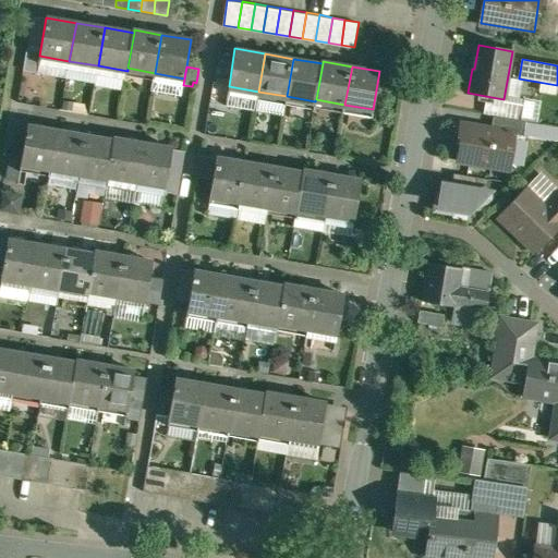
[(184,79),(155,73),(153,91),(181,96),(183,85),(184,79)]
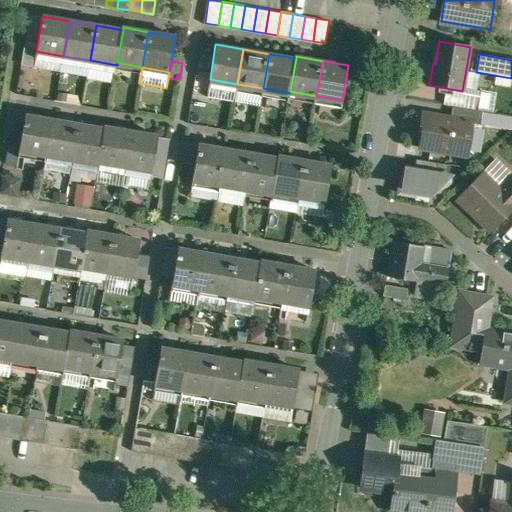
[(483,111),(453,106),(451,118),(472,121),(472,122),(481,124),(483,111)]
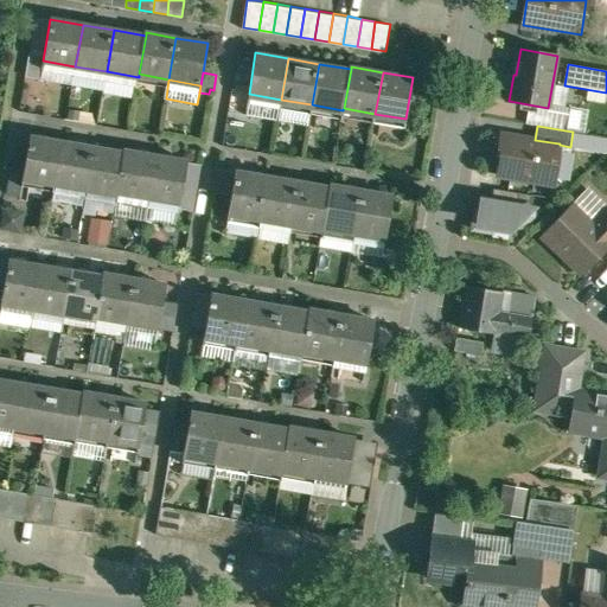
[(535,140),(504,134),(502,145),(504,146),(499,174),(553,184),(560,145),(560,144),(535,140)]
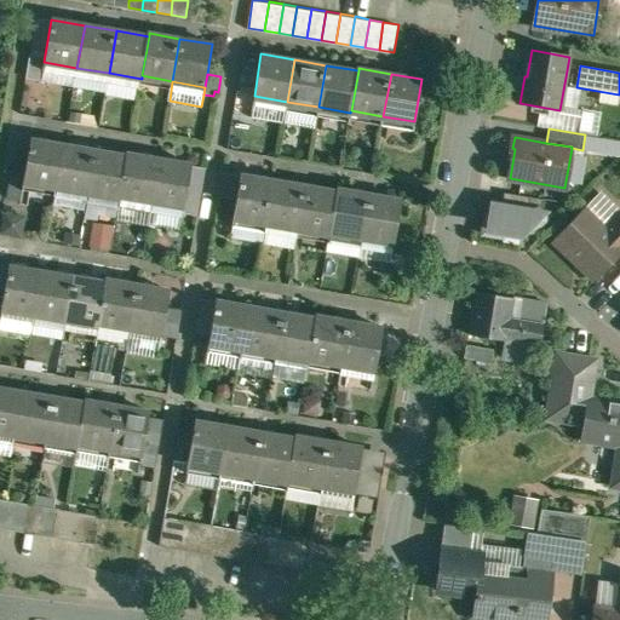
[(619,141),(587,137),(585,151),(619,155),(619,141)]
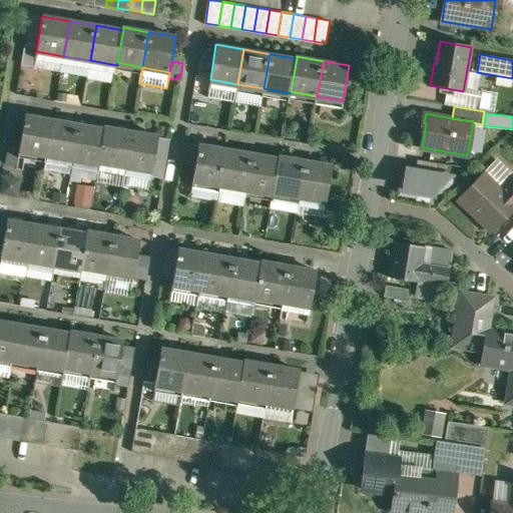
[(52,120),(24,115),(17,151),(46,156),(52,120)]
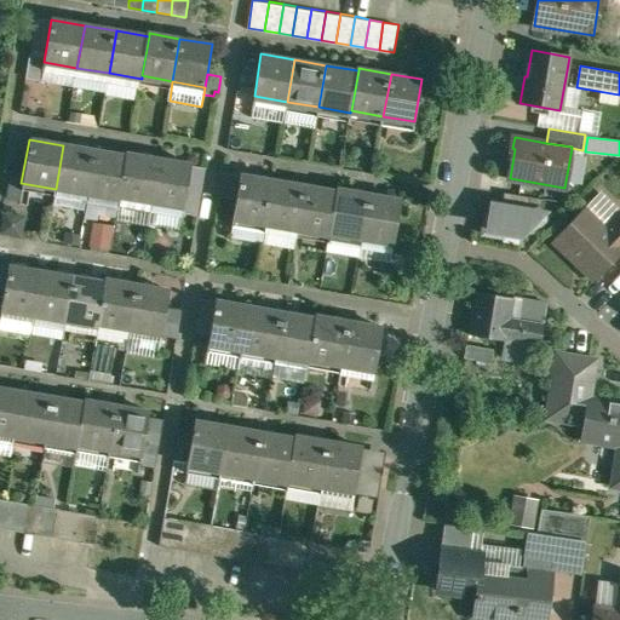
[(95,151),(63,145),(56,189),(87,194),(95,151)]
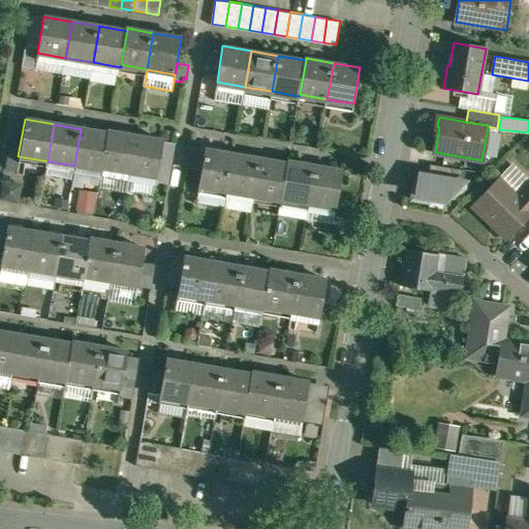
[(109,134),(81,129),(74,165),(102,170),(102,168),(109,134)]
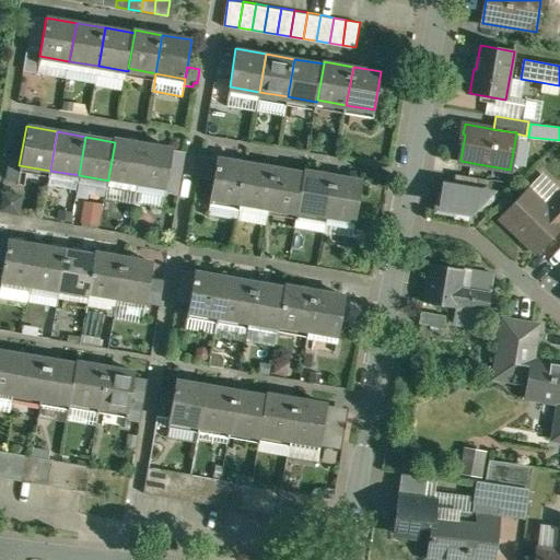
[(143,144),(115,139),(115,142),(108,178),(137,183),(143,144)]
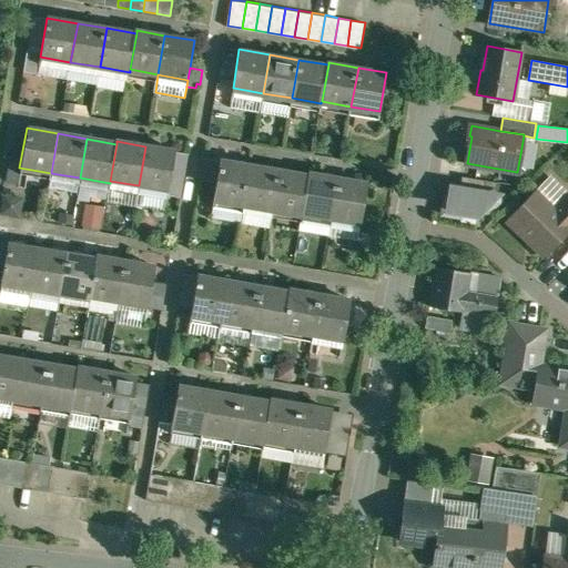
[(174,152),(145,146),(139,185),(168,191),(174,152)]
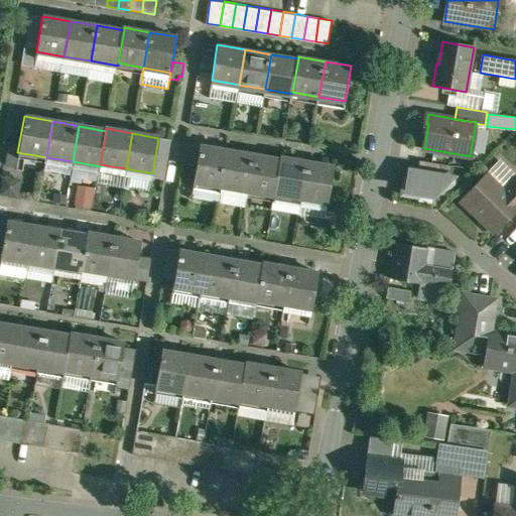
[(228,151),(201,147),(195,180),(222,185),(228,151)]
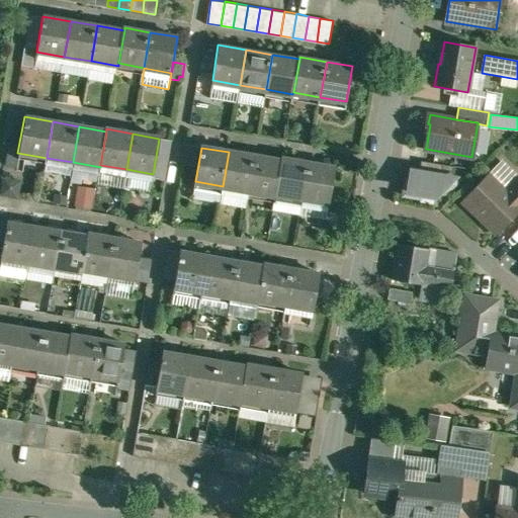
[(256,157),(229,152),(223,186),(250,191),(256,157)]
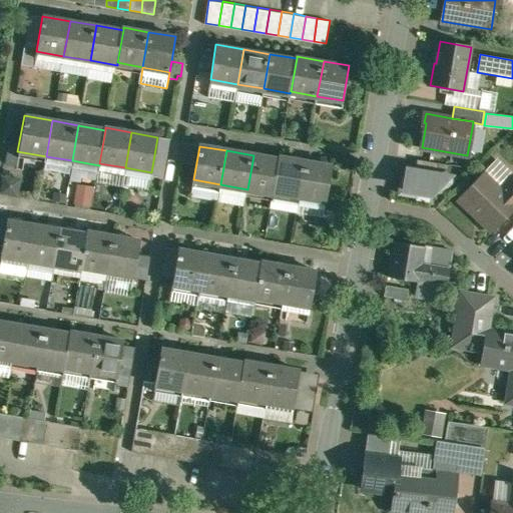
[(279,159),(253,155),(247,189),(273,194),(273,192),(279,159)]
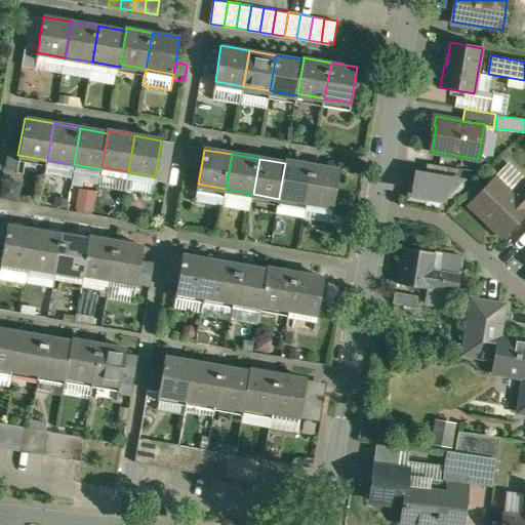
[(313,166),(285,162),(285,163),(279,197),(308,202),(313,166)]
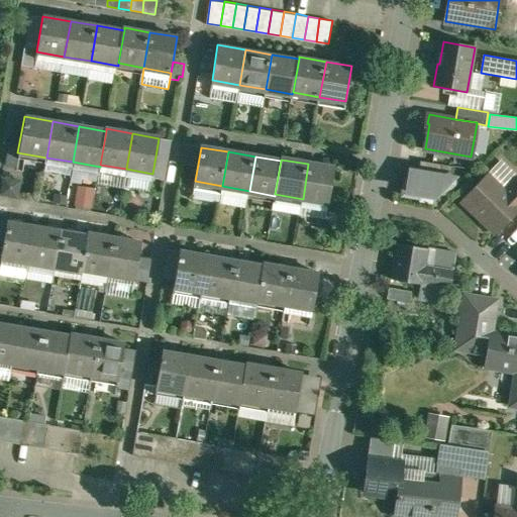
[(454,167),(421,161),(419,172),(452,178),(454,167)]
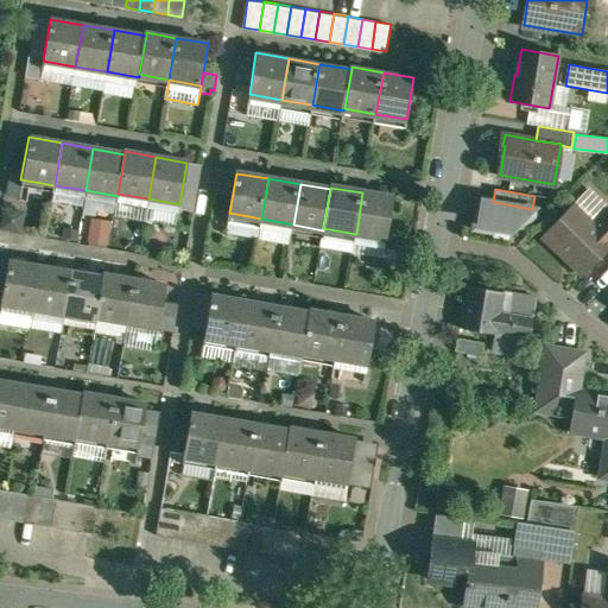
[(394,198),(362,192),(356,234),(387,240),(394,198)]
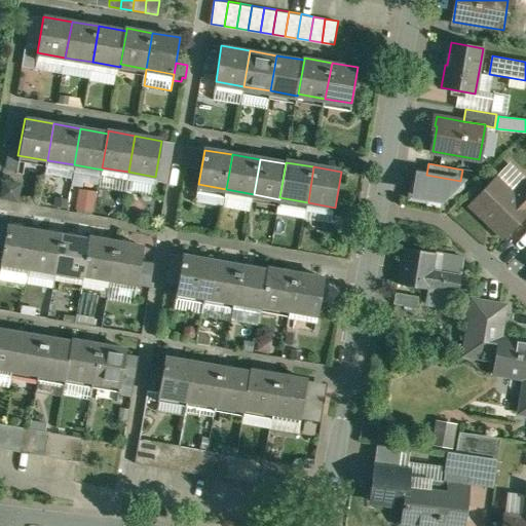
[(426,175),(418,174),(417,182),(413,182),(410,198),(425,200),(426,196),(444,199),(448,195),(452,196),(466,182),(460,181),(426,175)]
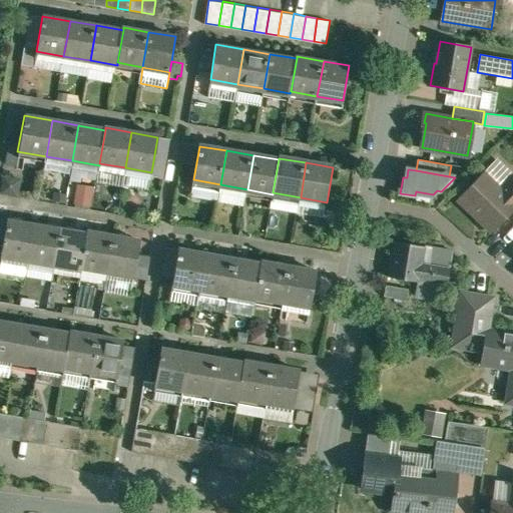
[(512,176),(502,188),(485,170),(458,198),(493,232),(512,210),(512,176)]
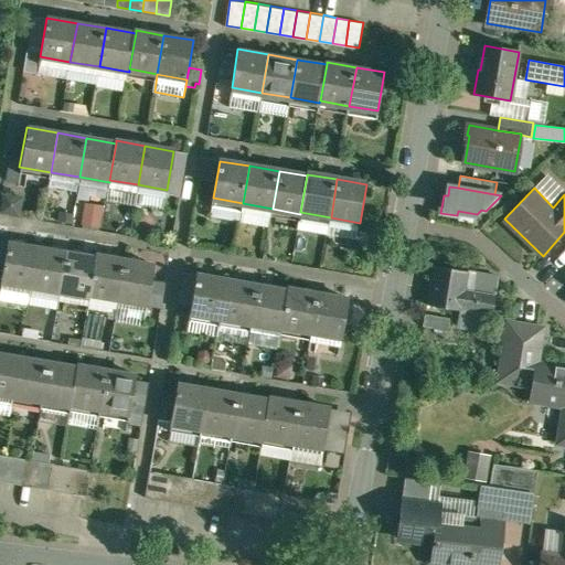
[(22,198),(2,193),(0,208),(0,214),(18,219),(22,198)]
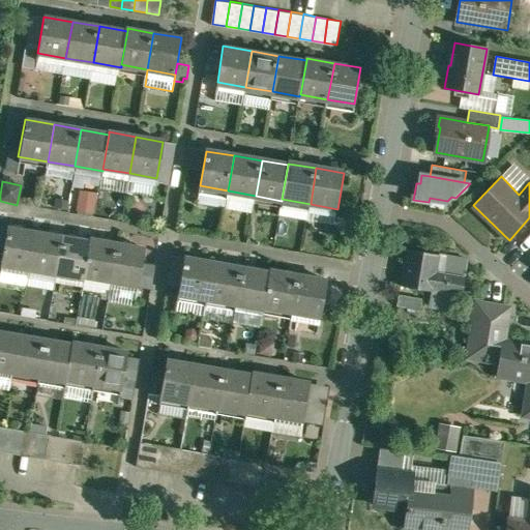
[(35,232),(6,228),(0,262),(0,264),(29,269),(35,232)]
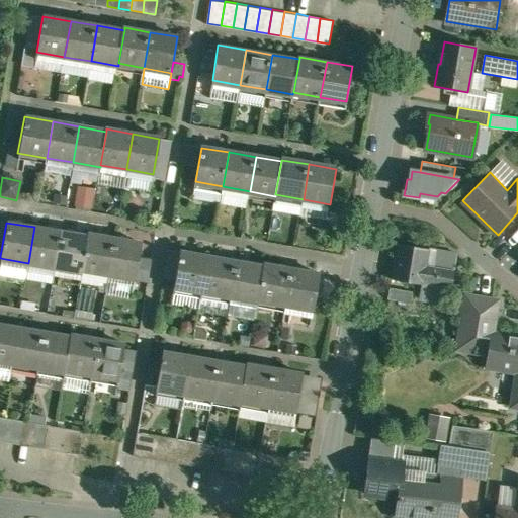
[(61,232),(34,227),(28,263),(55,267),(61,232)]
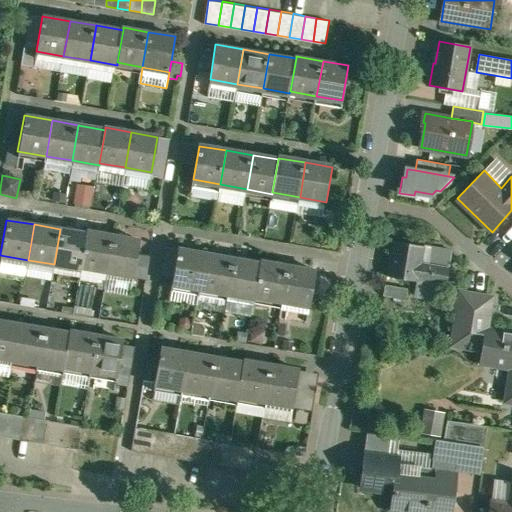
[(87,233),(60,229),(54,264),(81,269),(81,267),(87,233)]
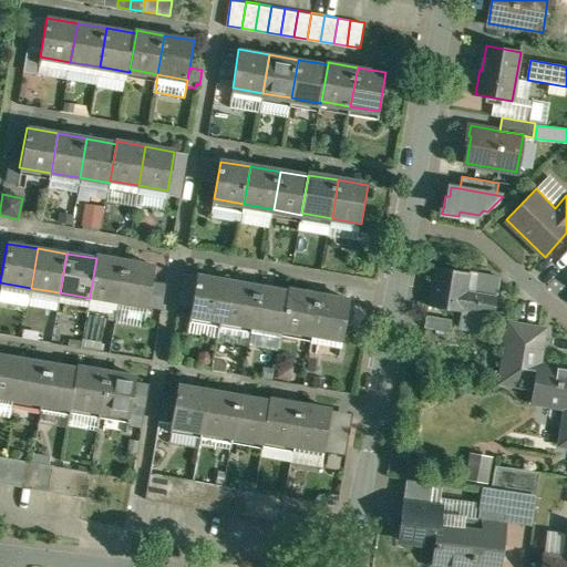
[(125,261),(96,257),(96,258),(90,296),(119,300),(125,261)]
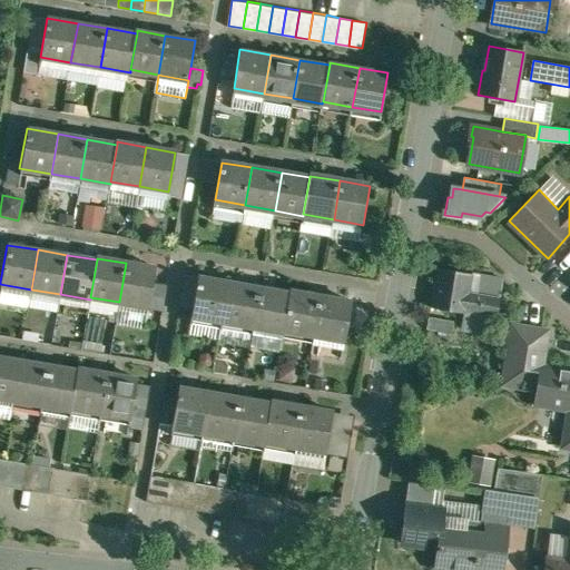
[(156,267),(126,263),(119,302),(149,307),(156,267)]
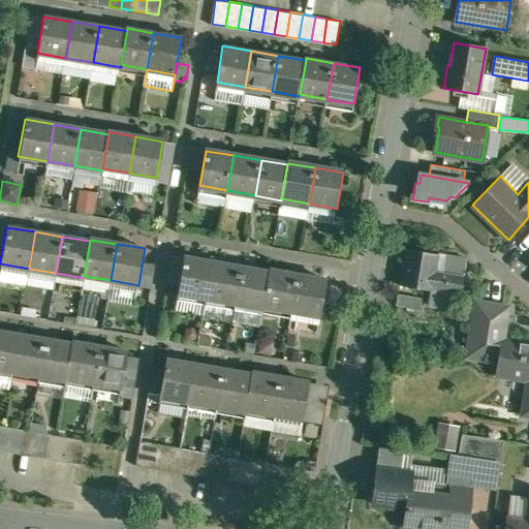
[(438,253),(406,248),(400,285),(432,290),(432,287),(438,253)]
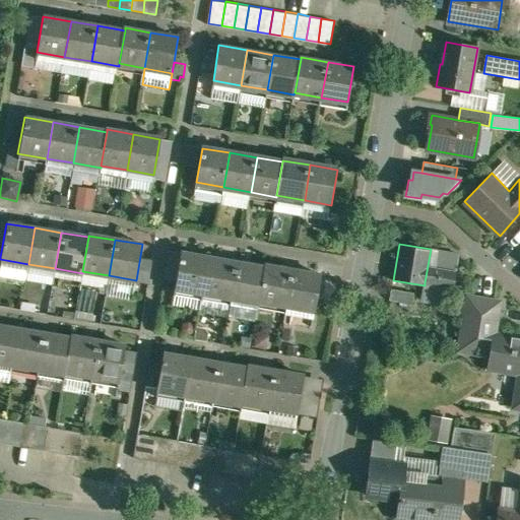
[(460,254),(431,249),(425,282),(454,287),(460,254)]
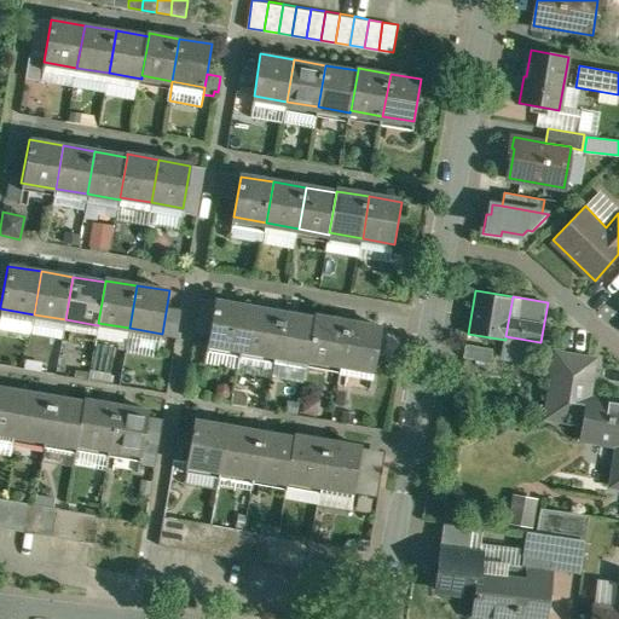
[(248,307),(213,301),(206,345),(241,351),(248,307)]
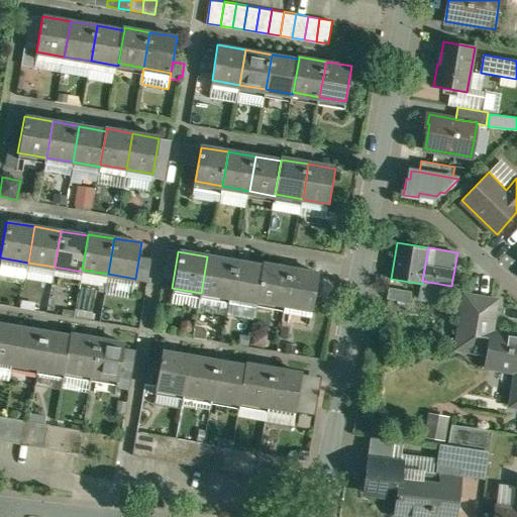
[(236,262),(207,256),(201,293),(229,297),(236,262)]
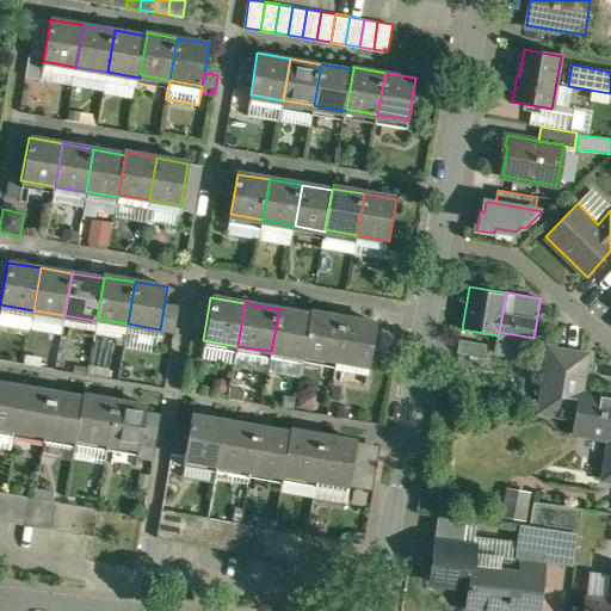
[(310,314),(279,309),(271,351),(303,357),(304,355),(310,314)]
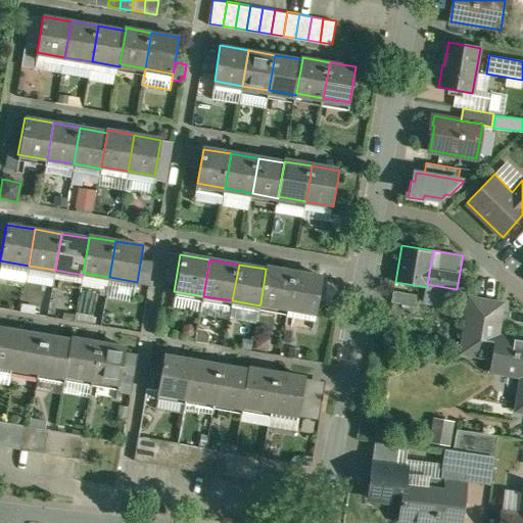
[(294,272),(266,267),(266,269),(260,303),(288,308),(294,272)]
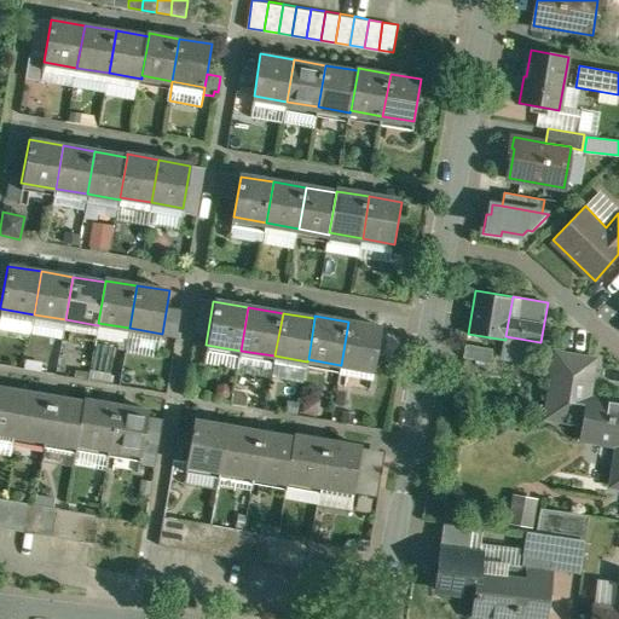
[(381,328),(348,322),(341,365),(374,371),(381,328)]
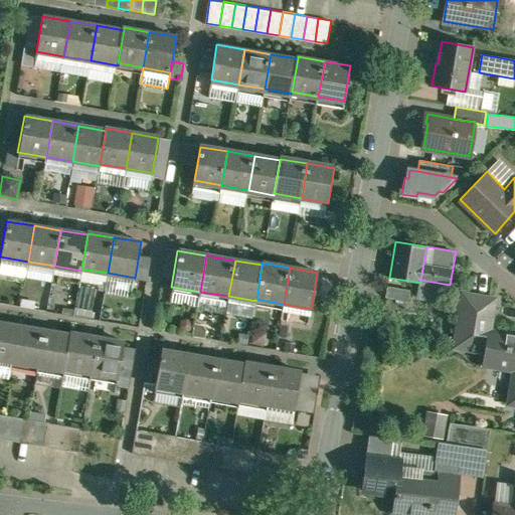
[(410,301),(411,290),(389,287),(387,297),(410,301)]
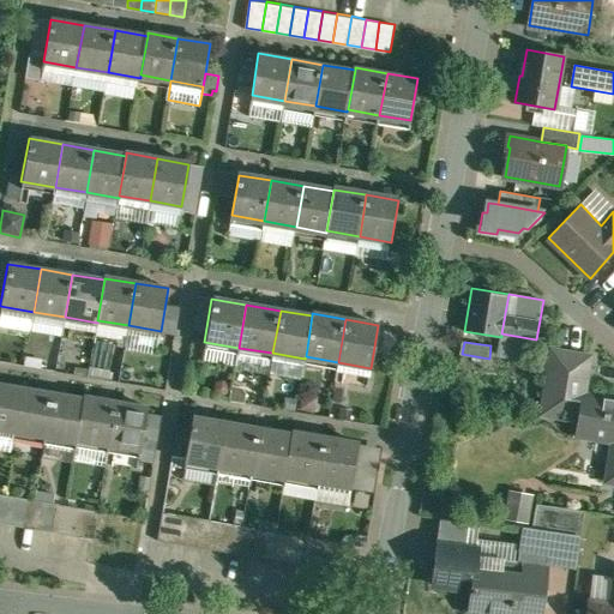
[(593,355),(552,348),(541,415),(579,421),(584,393),(585,393),(593,355)]
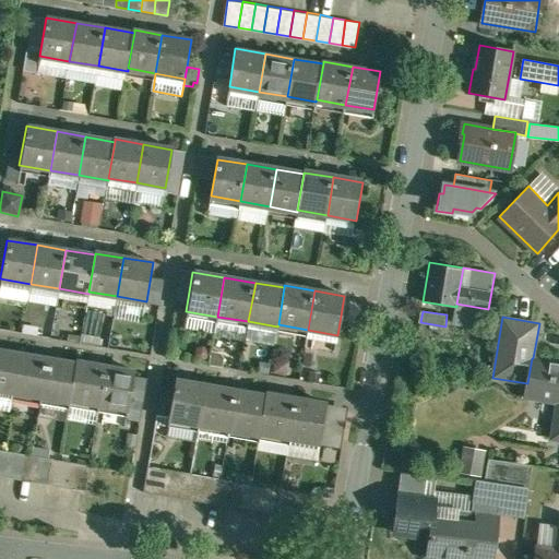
[(19,354),(0,351),(0,391),(12,393),(19,354)]
